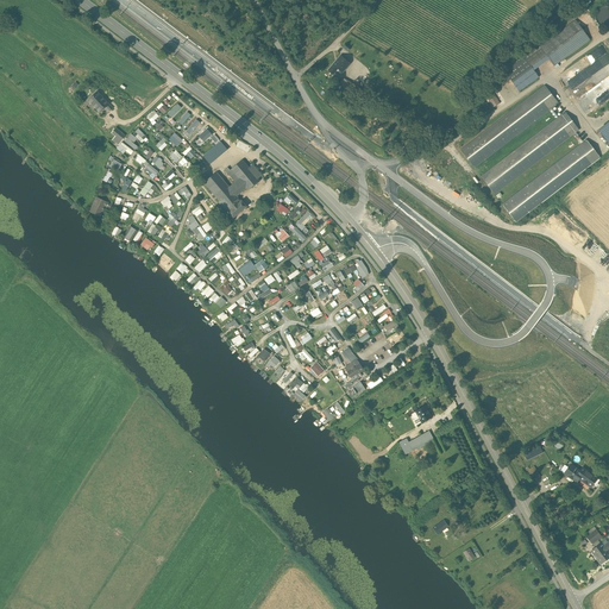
[(554,66),(590,39),(576,20),(540,46),(550,58),(554,66)]
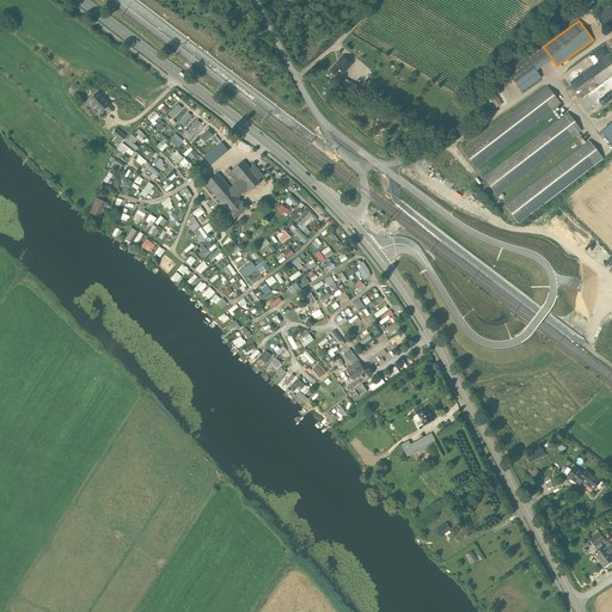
[(594,63),(611,53),(605,44),(588,55),(592,61),(592,60),(594,63)]
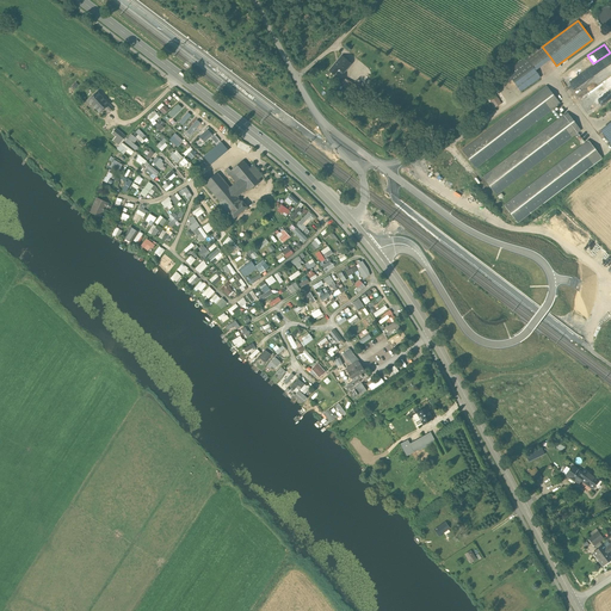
[(551,59),(542,47),(506,72),(512,79),(520,92),(541,78),(535,71),(551,59)]
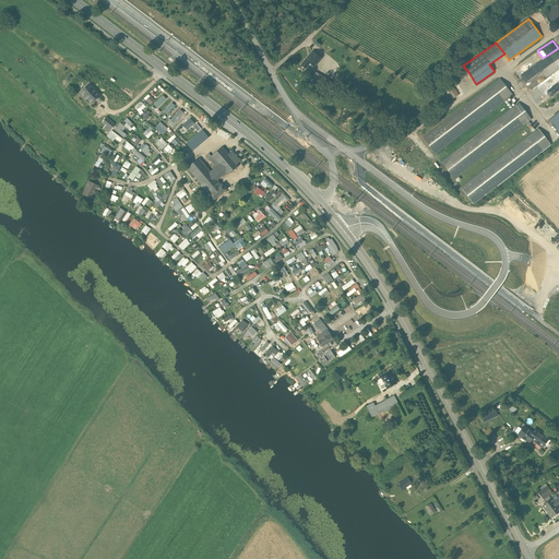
[(312,51),(301,64),(306,68),(310,63),(313,67),(321,58),(312,51)]
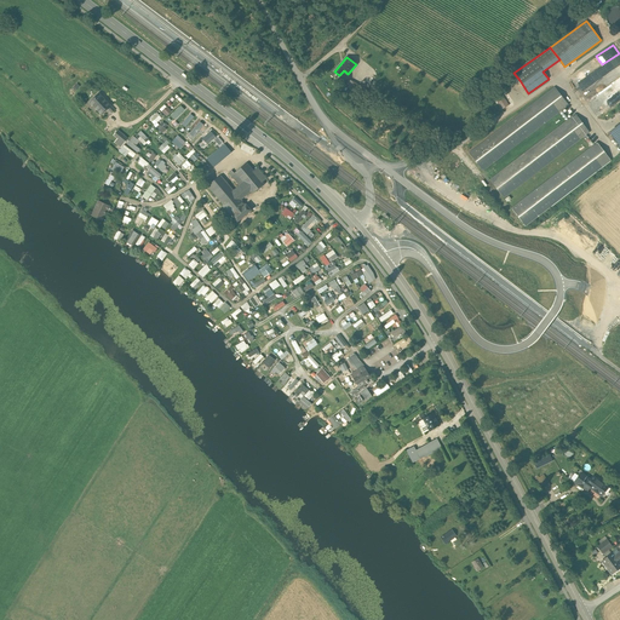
[(619,64),(583,91),(589,99),(595,96),(604,109),(619,98),(619,64)]
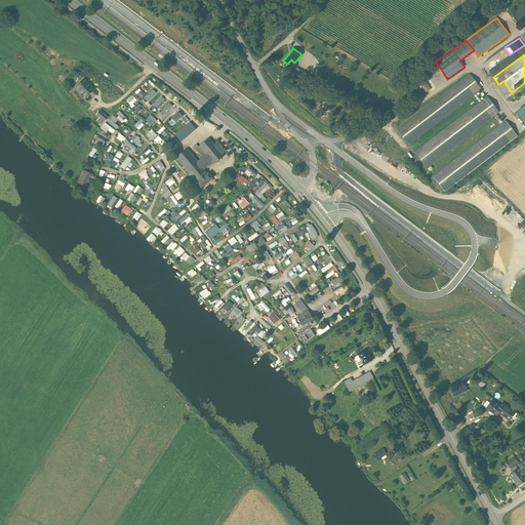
[(428,76),(440,68),(435,62),(423,70),(428,76)]
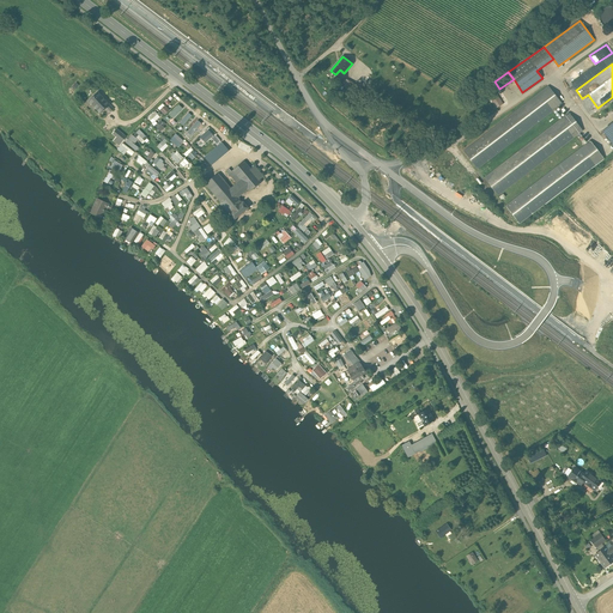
[(501,90),(499,89),(495,82),(484,90),(490,98),(501,90)]
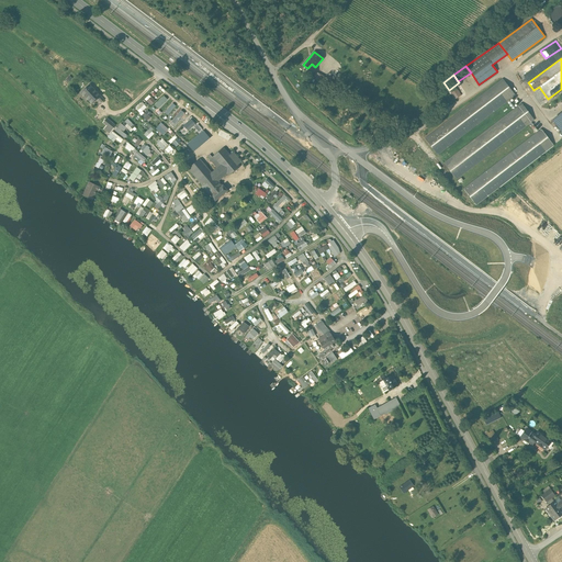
[(515,96),(503,79),(425,138),(438,154),(515,96)]
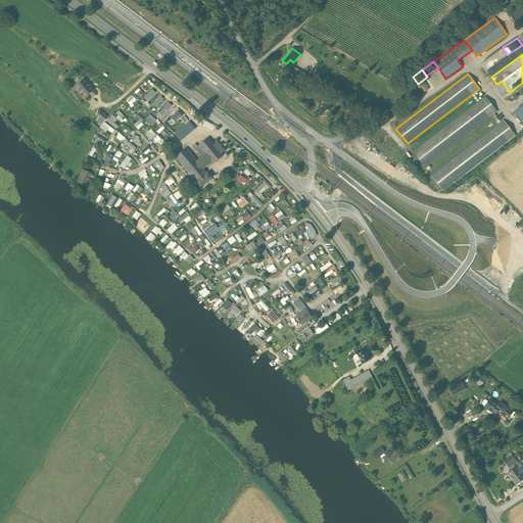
[(84,79),(76,86),(86,97),(93,90),(93,89),(84,79)]
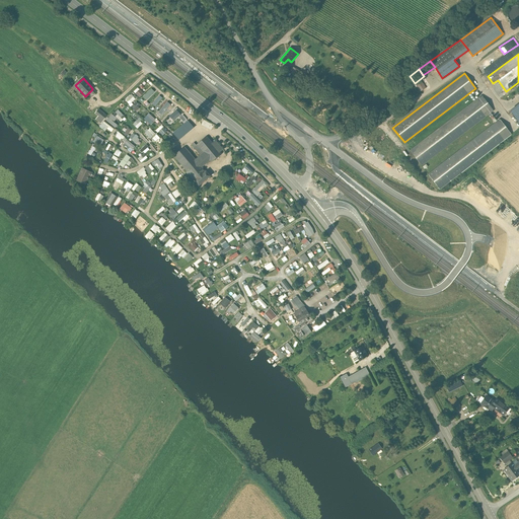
[(416,85),(420,91),(426,88),(422,81),(416,85)]
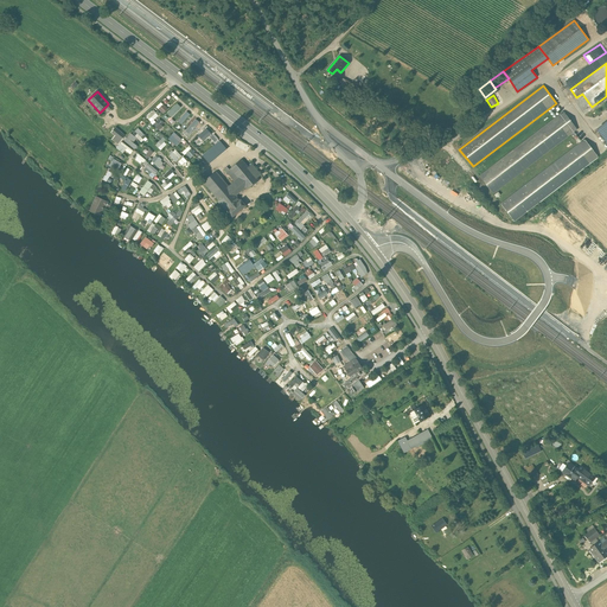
[(178,116),(184,110),(177,103),(171,108),(178,116)]
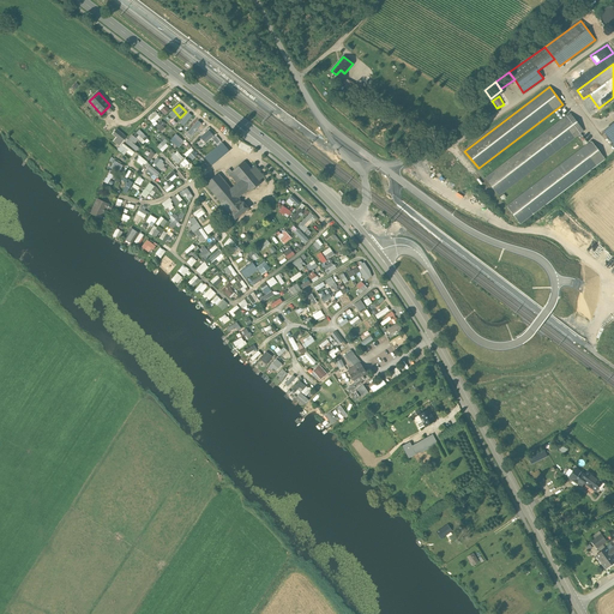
[(154,124),(161,116),(155,110),(148,118),(154,124)]
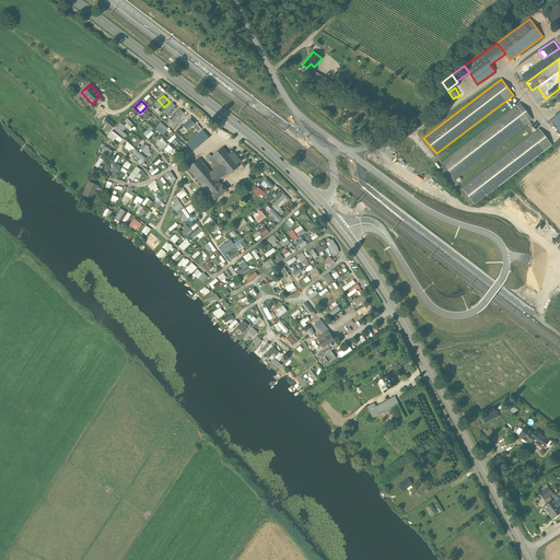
[(156,112),(161,106),(155,102),(151,107),(156,112)]
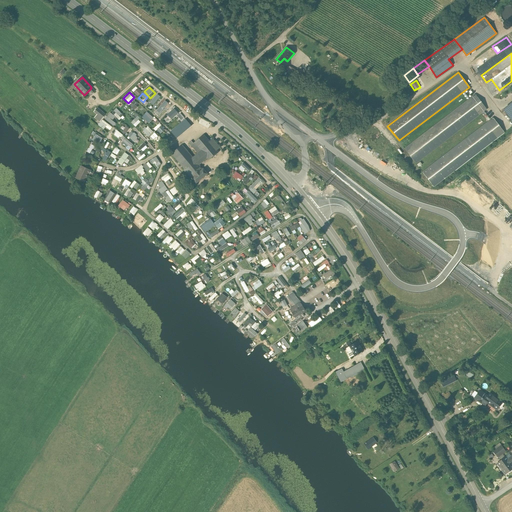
[(486,109),(475,95),(405,148),(416,163),(486,109)]
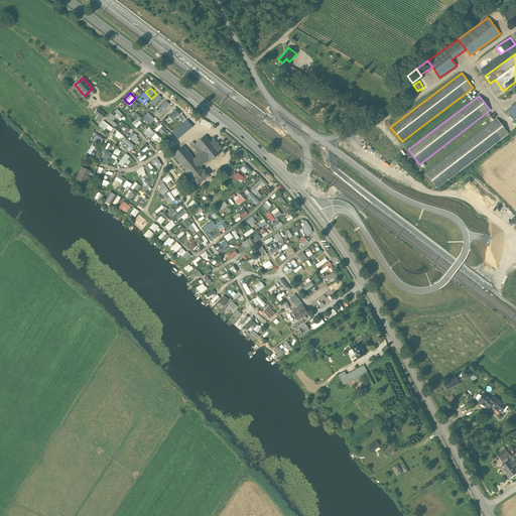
[(156,98),(150,104),(152,107),(158,101),(156,98)]
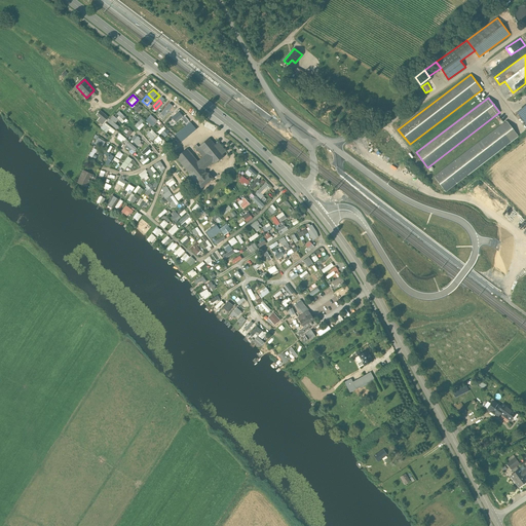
[(168,102),(165,107),(172,111),(175,106),(168,102)]
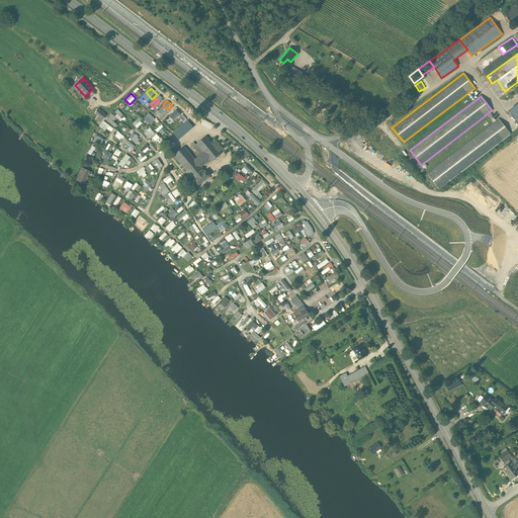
[(135,110),(140,106),(136,101),(131,106),(135,110)]
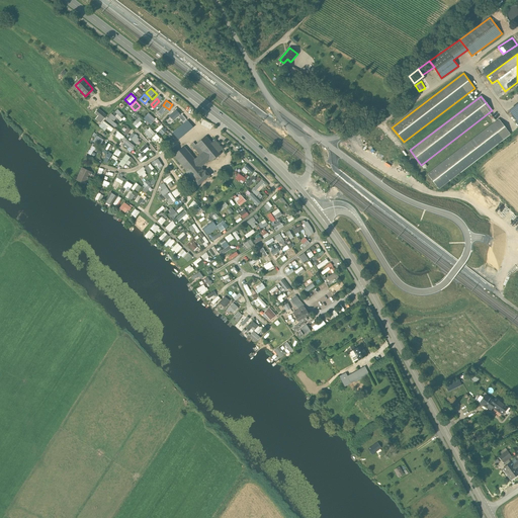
[(517,103),(509,110),(517,122),(517,103)]
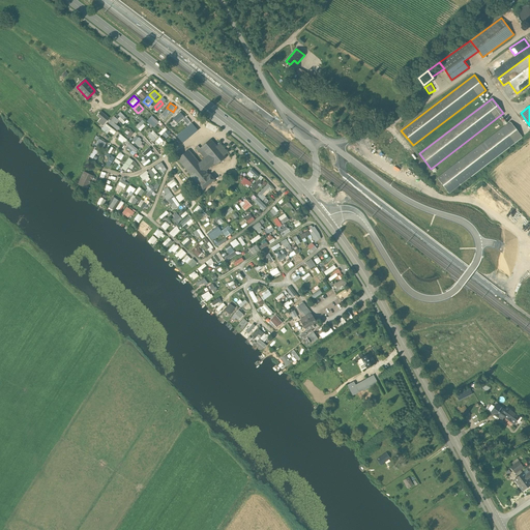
[(120,111),(118,114),(120,117),(118,118),(123,123),(127,119),(120,111)]
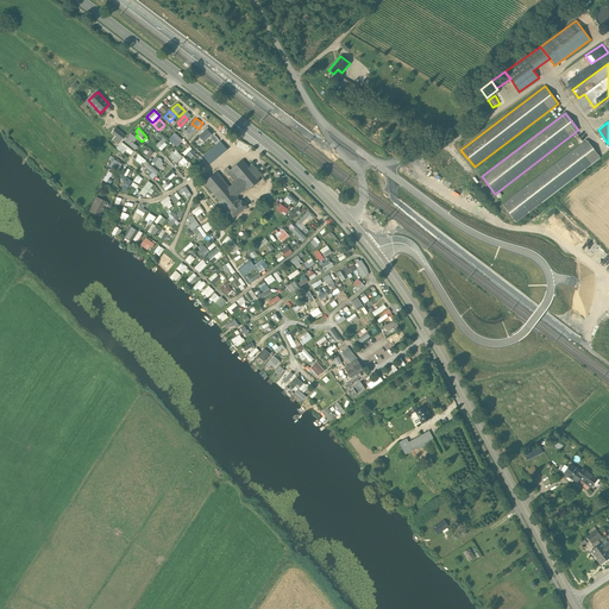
[(203,142),(212,133),(207,127),(199,136),(203,142)]
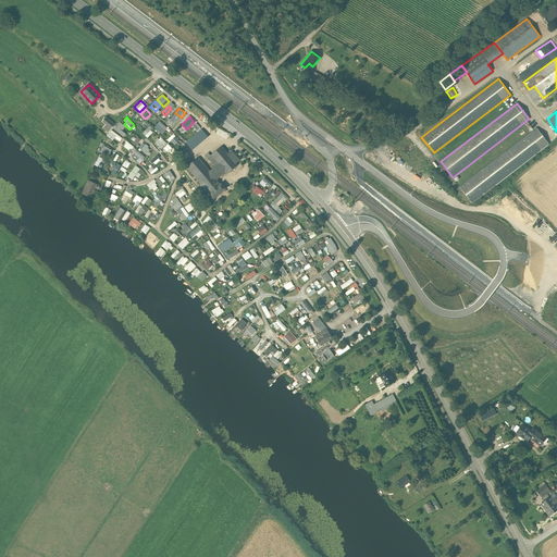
[(110,120),(106,124),(107,124),(111,130),(115,125),(110,120)]
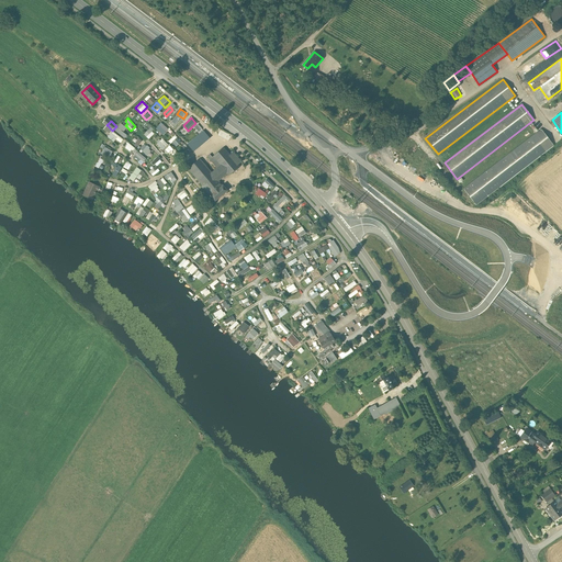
[(125,137),(127,135),(123,132),(126,127),(121,123),(115,131),(125,137)]
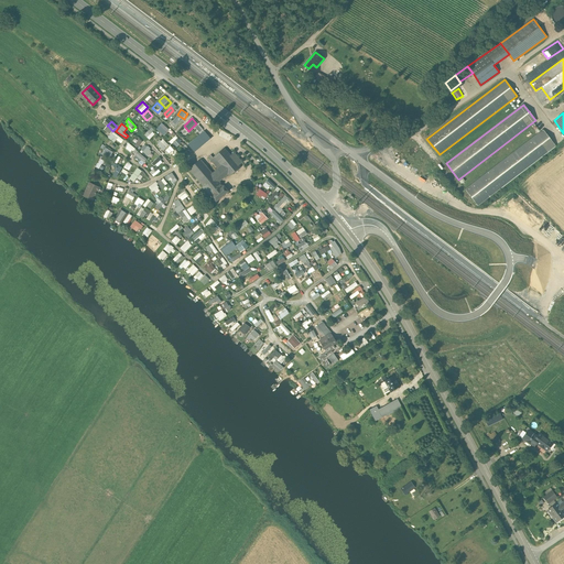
[(163,136),(169,130),(162,123),(156,128),(163,136)]
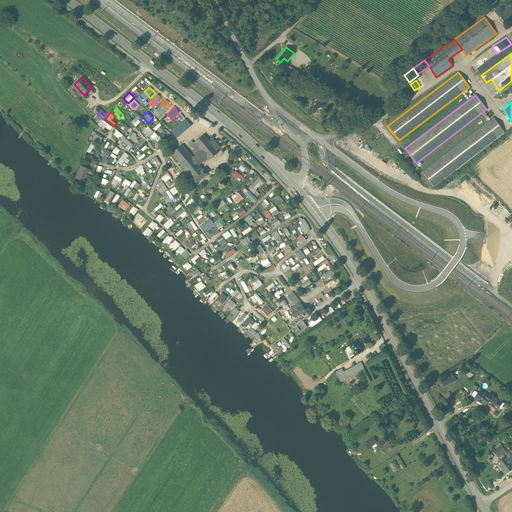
[(135,126),(141,122),(138,119),(139,118),(137,116),(131,121),(135,126)]
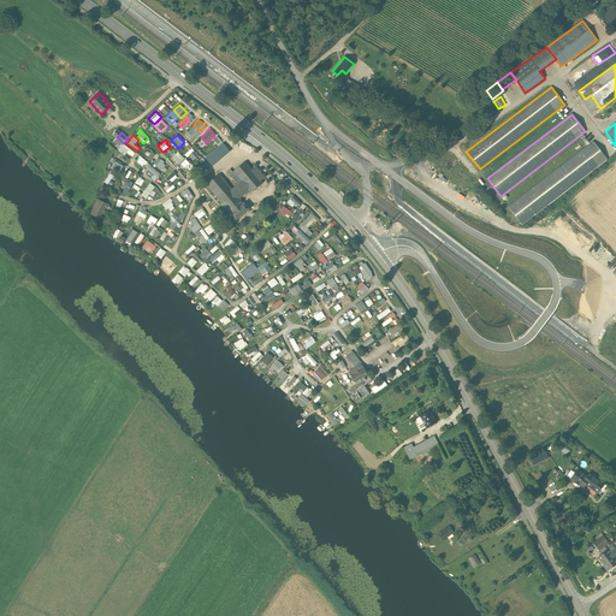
[(606,160),(593,142),(508,207),(522,225),(606,160)]
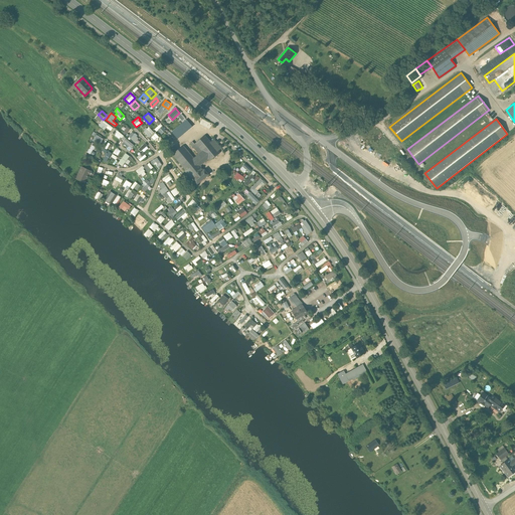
[(186,120),(172,132),(174,135),(178,139),(192,127),(186,120)]
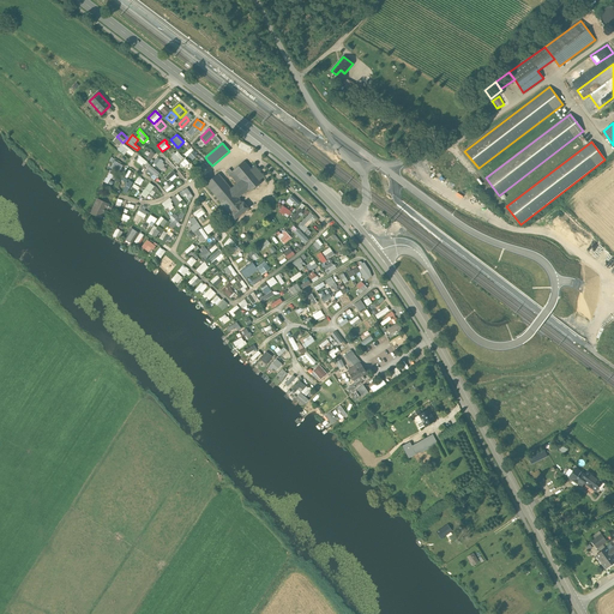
[(185,152),(192,160),(198,155),(191,146),(185,152)]
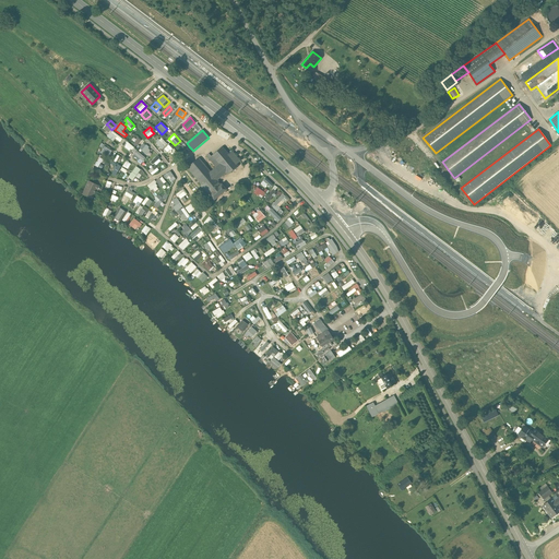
[(163,149),(167,143),(162,138),(156,142),(163,149)]
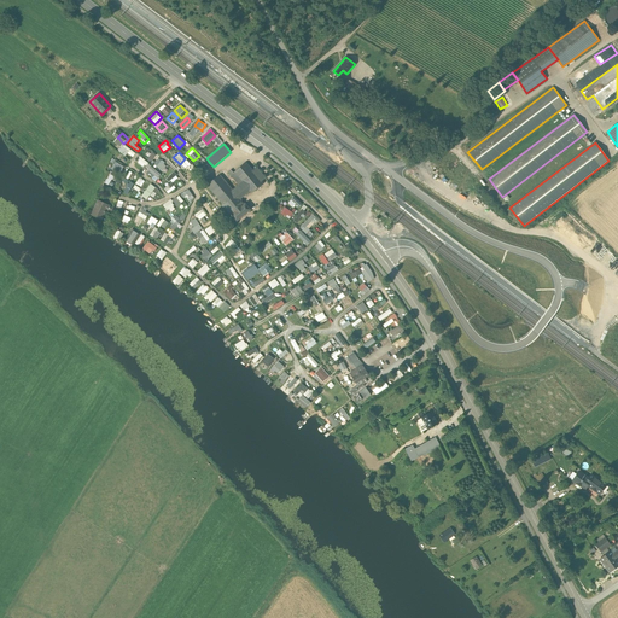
[(141,157),(138,162),(144,167),(149,162),(141,157)]
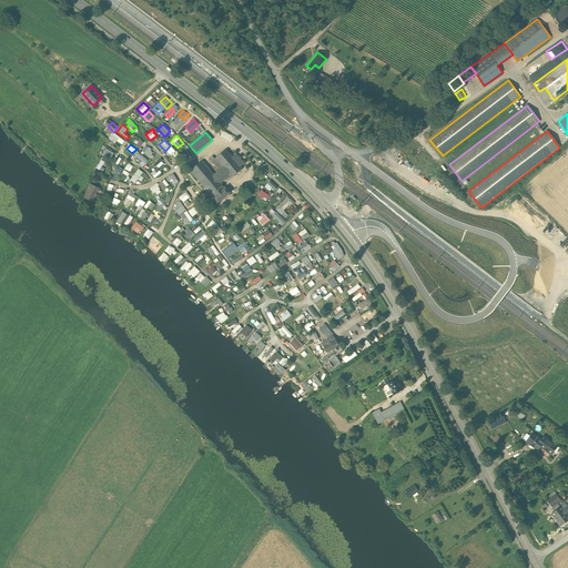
[(149,156),(153,152),(146,145),(142,150),(149,156)]
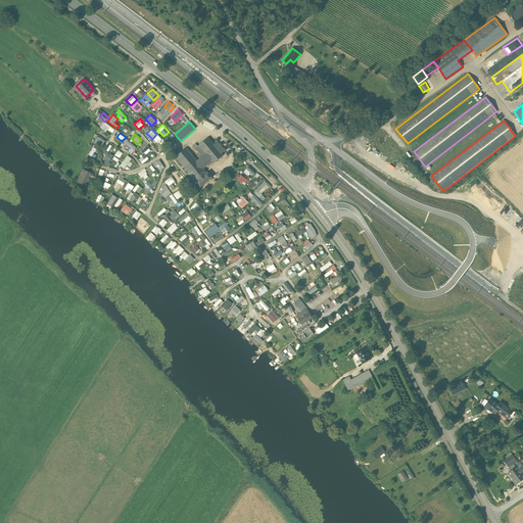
[(157,135),(152,140),(155,143),(161,138),(157,135)]
